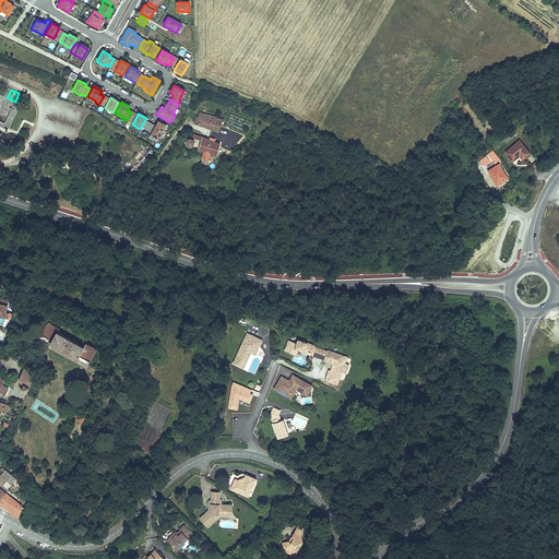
[(197,118),(195,122),(198,122),(197,125),(218,131),(222,121),(216,119),(215,121),(200,117),(199,118),(197,118)]
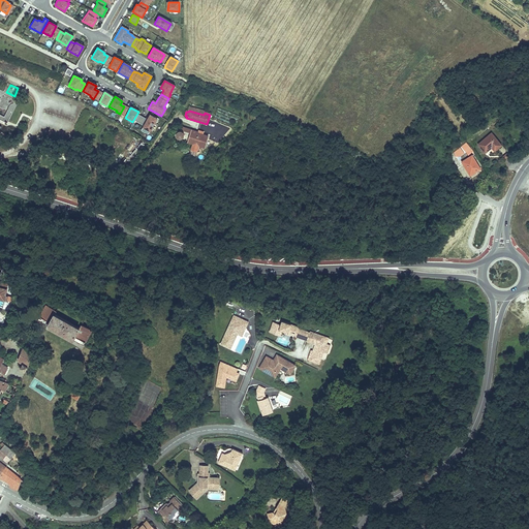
[(141,126),(145,120),(138,116),(134,122),(141,126)]
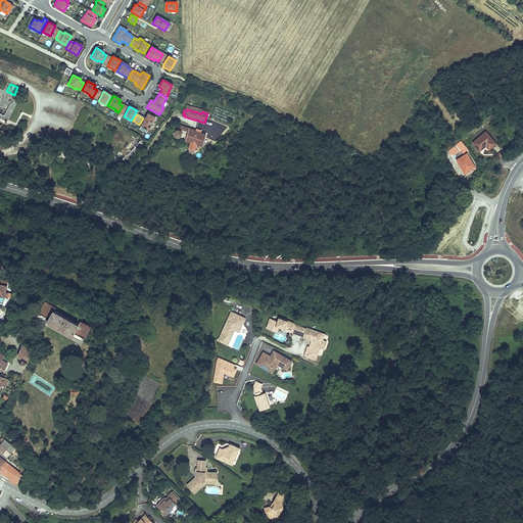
[(147,131),(154,119),(147,114),(140,127),(147,131)]
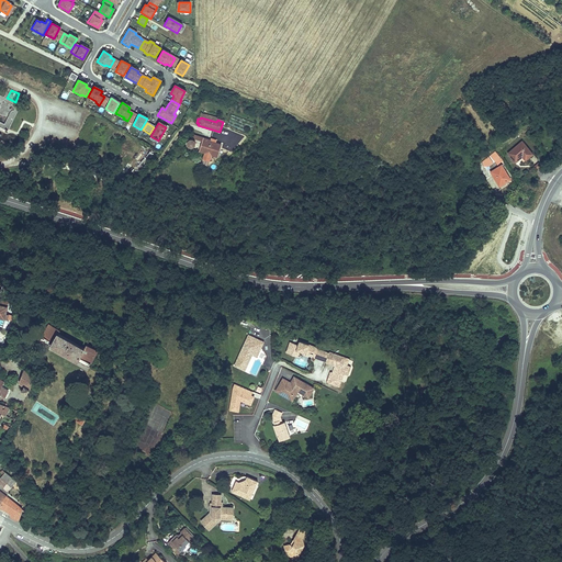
[(188,141),(188,142),(188,144),(189,145),(190,145),(192,145),(194,144),(195,142),(195,141),(202,143),(200,152),(205,154),(206,150),(212,152),(211,155),(217,157),(221,145),(209,142),(210,139),(193,135),(192,138),(191,138),(190,139),(189,139),(188,141)]
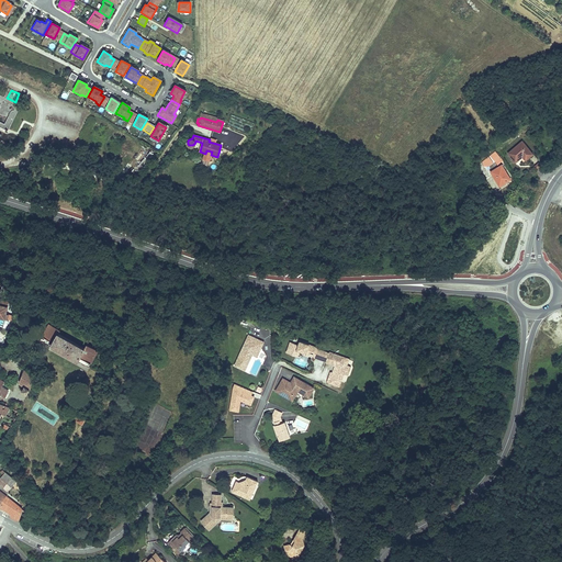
[(520,143),(530,155),(534,153),(524,139),(520,143)]
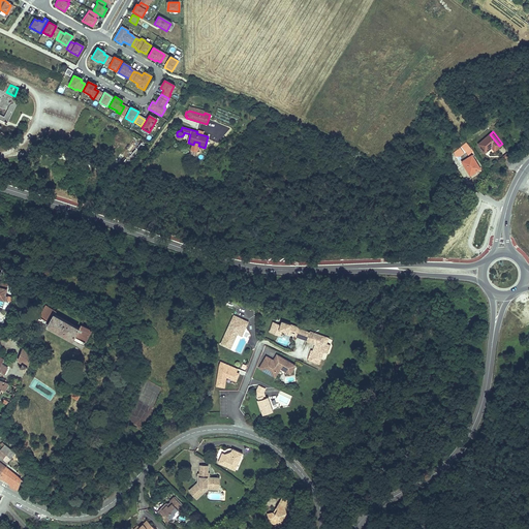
[(497,148),(499,146),(490,134),(479,143),(486,151),(492,146),(494,144),(497,148)]
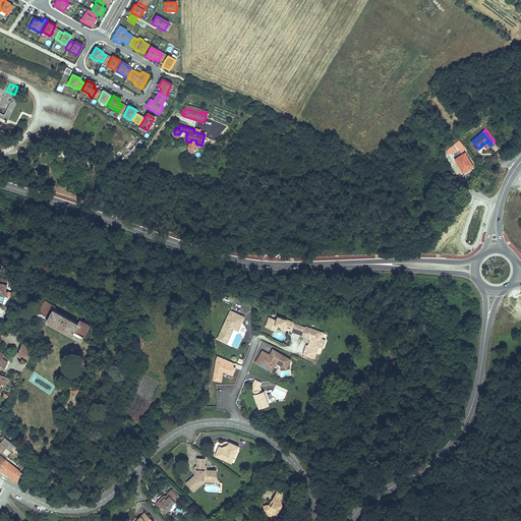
[(462,149),(466,146),(464,142),(462,139),(460,136),(450,143),(450,149),(454,150),(460,146),(462,149)]
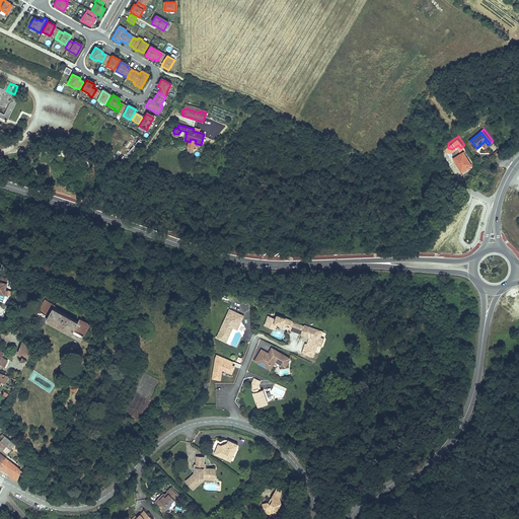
[(463,149),(454,154),(460,166),(470,161),(463,149)]
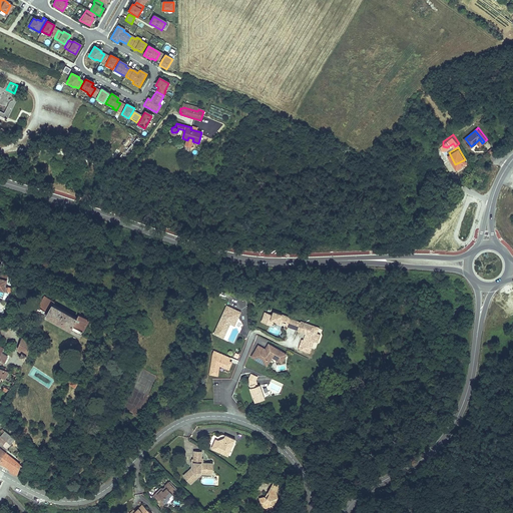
[(56,300),(53,298),(53,299),(46,295),(37,310),(47,316),(55,320),(71,329),(72,329),(81,334),(90,319),(80,314),(78,317),(72,313),(54,303),(56,300)]
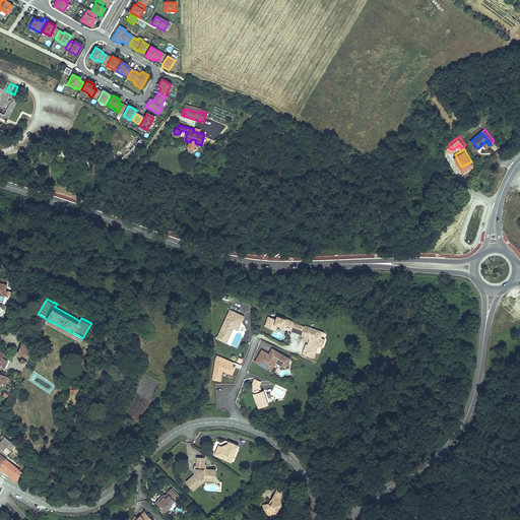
[(228,311),(215,340),(224,344),(231,330),(233,329),(236,330),(239,324),(238,324),(241,317),(228,311)]
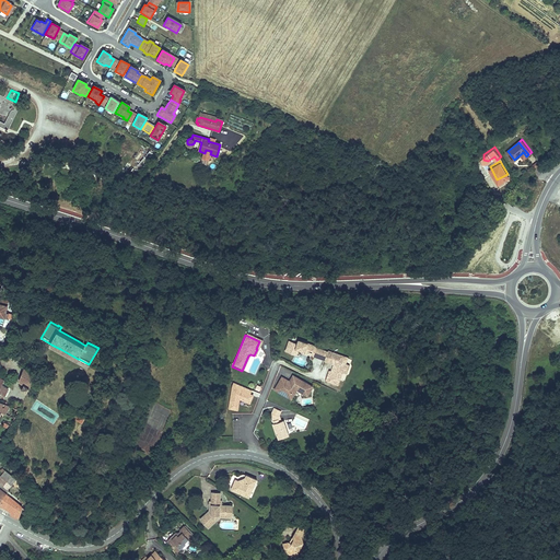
[(287,341),(283,351),(292,354),(294,349),(305,352),(306,350),(307,349),(312,350),(311,354),(310,356),(318,358),(321,350),(313,347),(313,346),(296,340),(295,343),(287,341)]
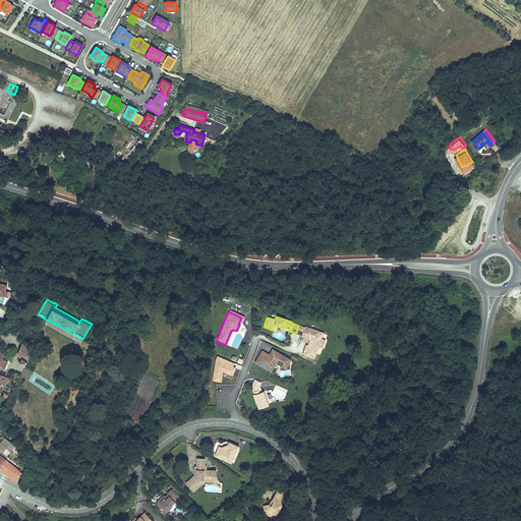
[(307,327),(304,336),(308,338),(310,338),(308,345),(306,344),(305,344),(303,349),(314,352),(317,345),(320,338),(322,332),(307,327)]
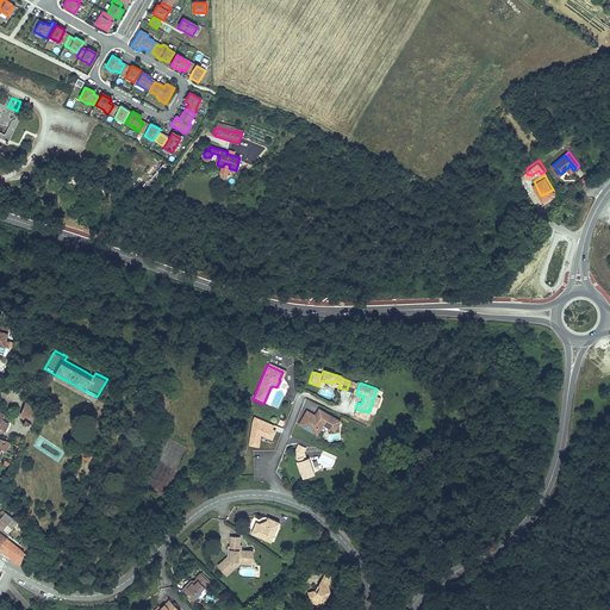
[(30,427),(41,410),(27,402),(22,415),(27,418),(24,423),(30,427)]
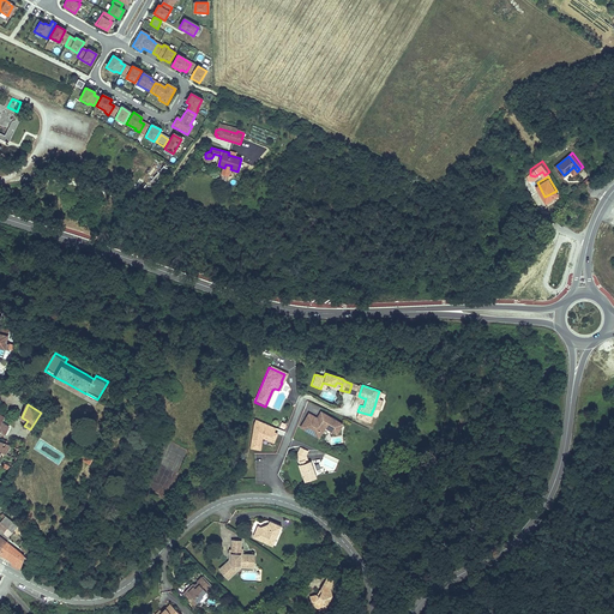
[(307,414),(301,427),(309,431),(308,432),(318,438),(321,432),(319,431),(323,426),(336,433),(342,423),(329,416),(327,417),(323,415),(321,419),(318,417),(317,419),(307,414)]
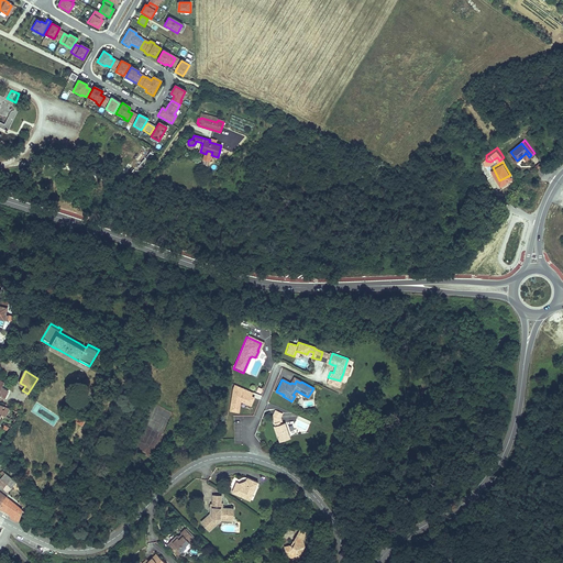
[(232,410),(239,412),(242,401),(250,405),(253,398),(250,397),(244,395),(246,390),(240,388),(232,410)]
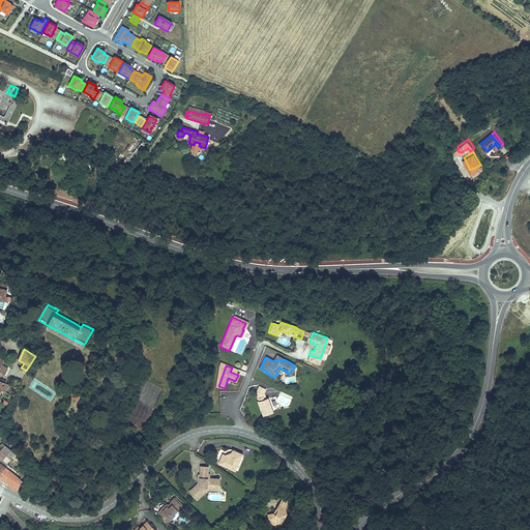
[(0,379),(0,388),(2,390),(5,391),(8,383),(0,379)]
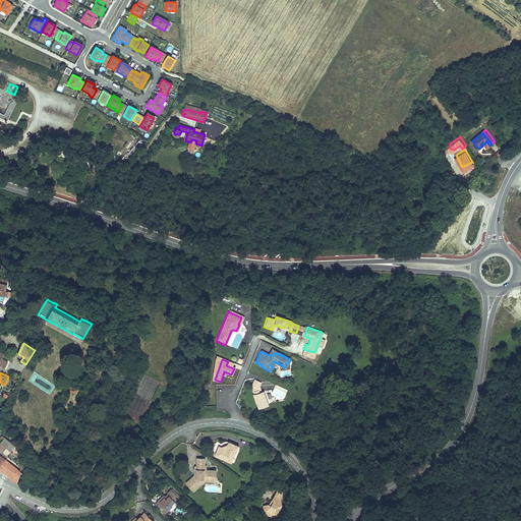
[(258,387),(261,383),(254,380),(251,386),(252,389),(258,387)]
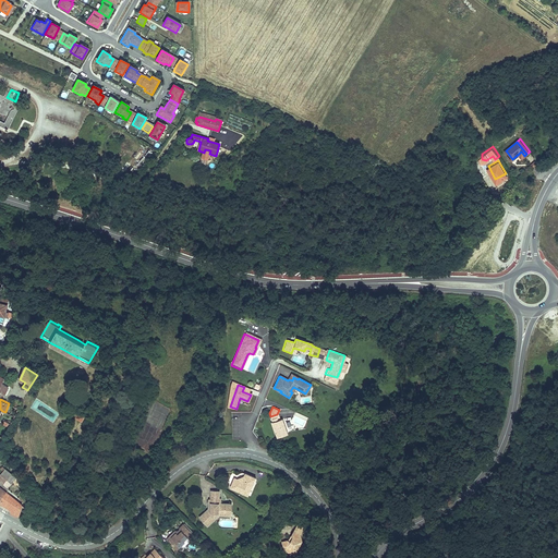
[(7,415),(3,421),(11,424),(14,416),(12,415),(8,413),(7,415)]
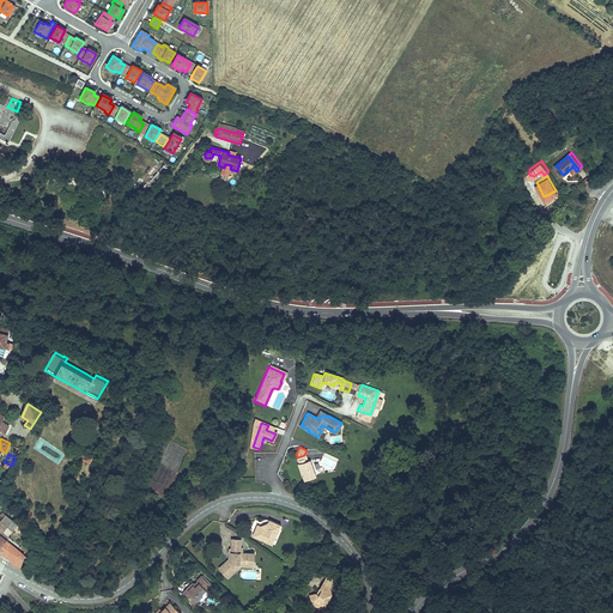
[(316,477),(310,460),(304,462),(303,459),(298,461),(299,465),(304,475),(303,477),(304,481),(316,477)]
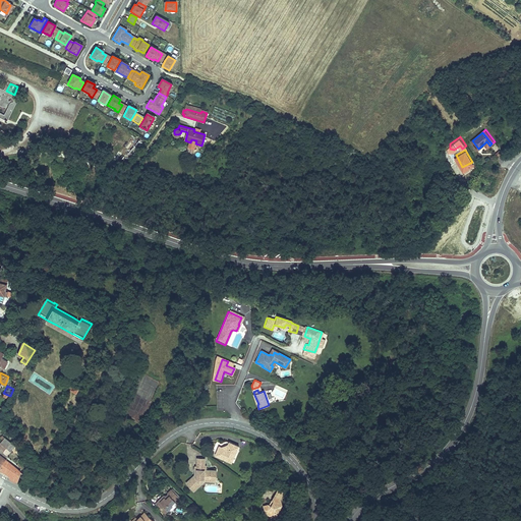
[(0,406),(3,408),(10,396),(3,393),(2,392),(0,394),(2,395),(0,399),(0,406)]
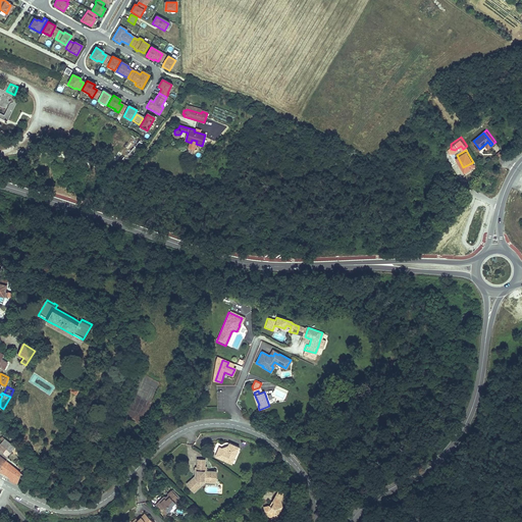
[(11,454),(16,448),(11,444),(6,450),(11,454)]
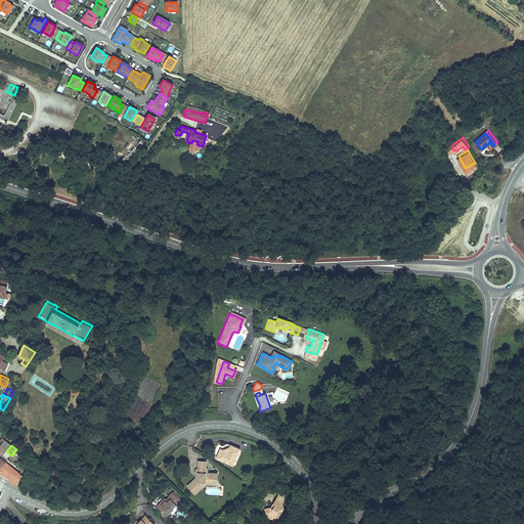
[(237,451),(228,447),(227,449),(226,451),(222,452),(220,452),(218,450),(213,461),(229,468),(237,451)]
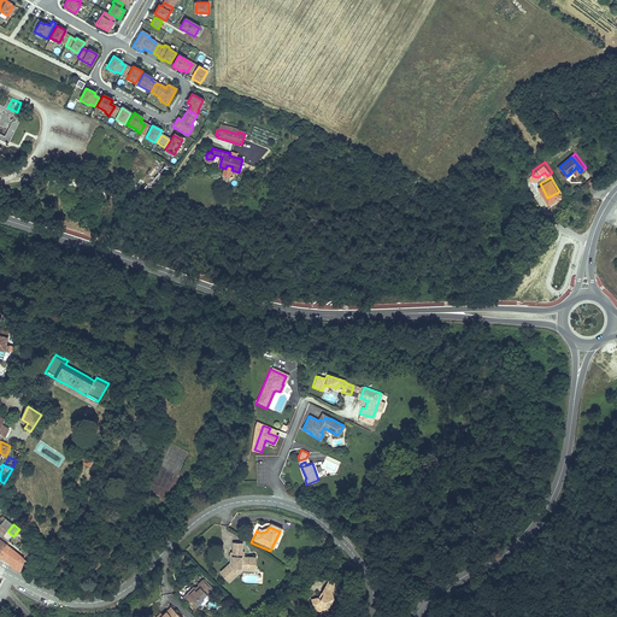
[(18,553),(7,544),(1,554),(1,556),(11,562),(15,564),(13,566),(18,569),(19,569),(21,569),(23,569),(23,566),(23,559),(23,558),(23,557),(18,553)]
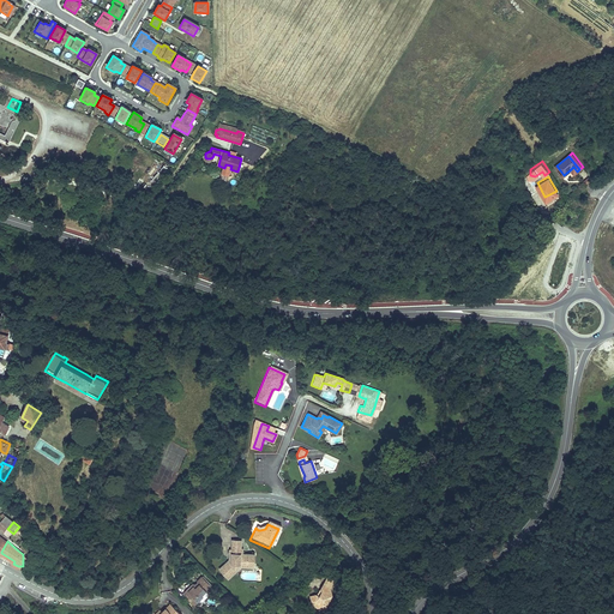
[(244,565),(244,553),(239,553),(236,553),(236,548),(236,546),(227,546),(227,551),(229,551),(229,560),(226,560),(216,570),(223,577),(235,565),(244,565)]
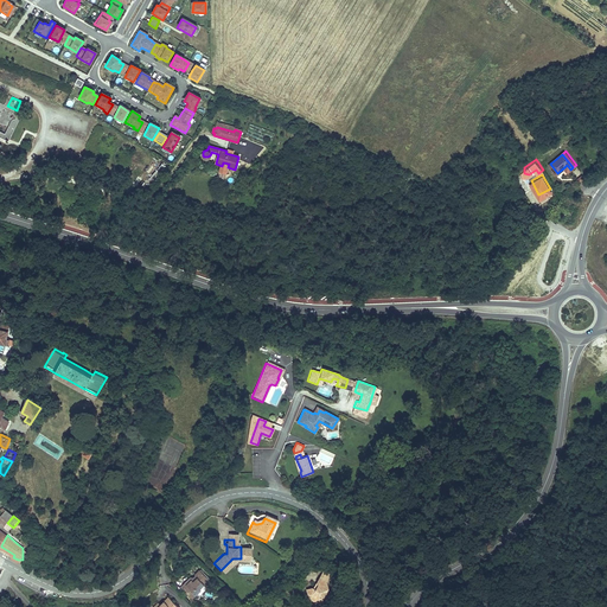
[(248,558),(248,547),(241,547),(241,558),(232,558),(221,570),(223,572),(230,563),(234,560),(248,560),(248,558)]
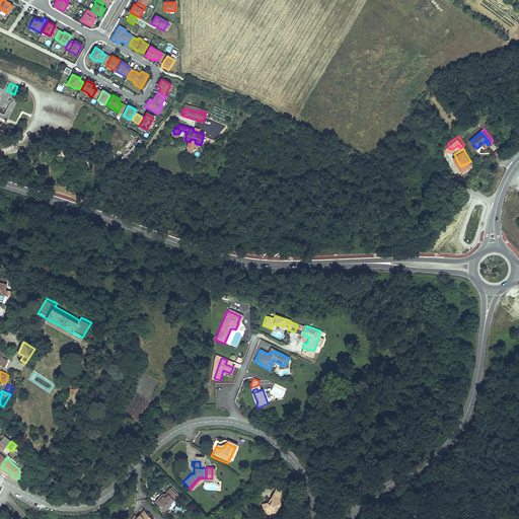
[(156,507),(163,514),(167,510),(171,505),(170,505),(173,501),(177,497),(169,490),(165,494),(165,495),(167,496),(163,500),(162,498),(157,503),(159,504),(156,507)]
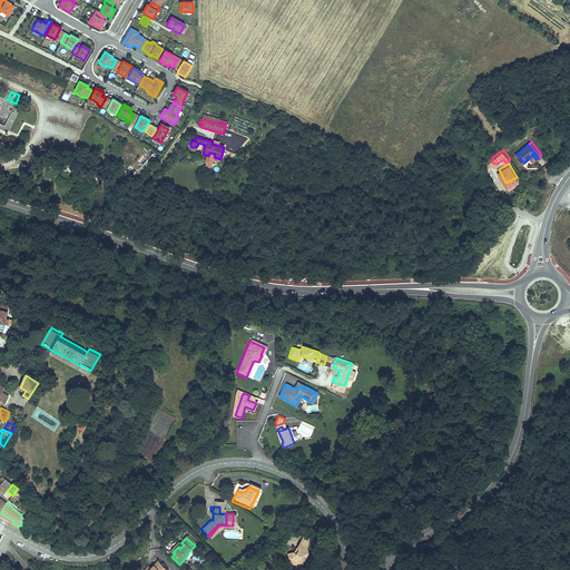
[(180,544),(177,544),(168,553),(172,557),(175,553),(173,552),(178,547),(179,549),(184,544),(182,543),(180,544)]
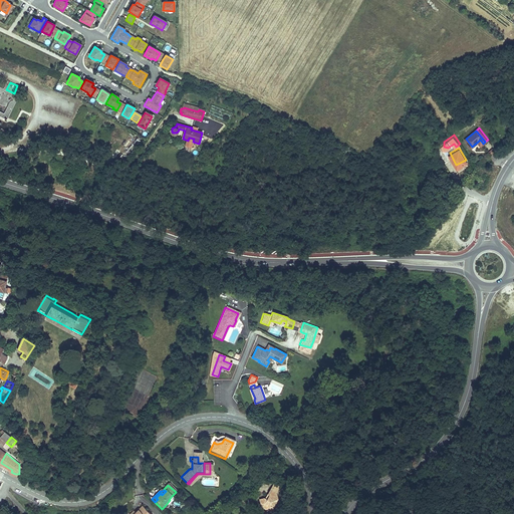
[(270,500),(269,499),(268,498),(264,501),(266,508),(273,510),(273,509),(274,509),(274,508),(276,507),(277,508),(284,504),(280,492),(273,490),(271,494),(272,495),(270,500)]
